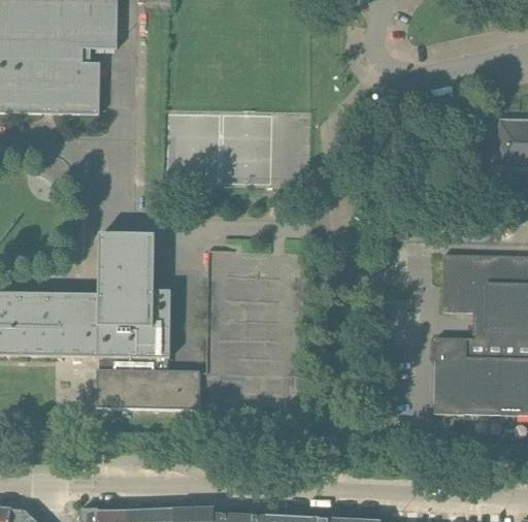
[(167,369),(167,356),(169,356),(170,289),(154,289),(155,233),(100,232),(99,295),(0,292),(0,109),(99,111),(100,61),(89,61),(90,45),(117,46),(118,0),(0,0),(0,353),(99,355),(99,367),(96,367),(96,405),(106,405),(106,406),(200,409),(200,369),(167,369)]
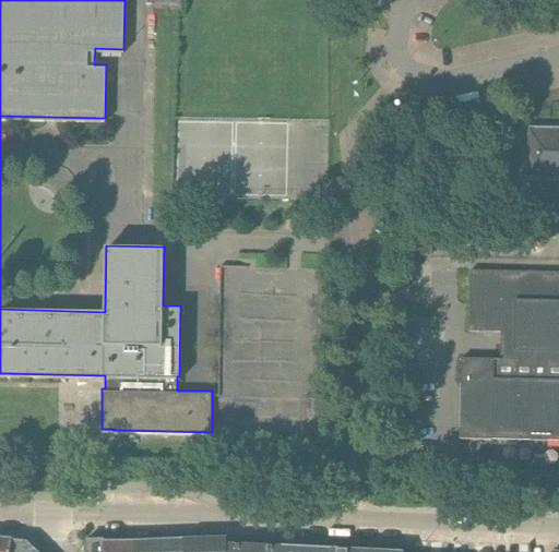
[(558,123),(528,123),(527,176),(558,176),(558,123)]
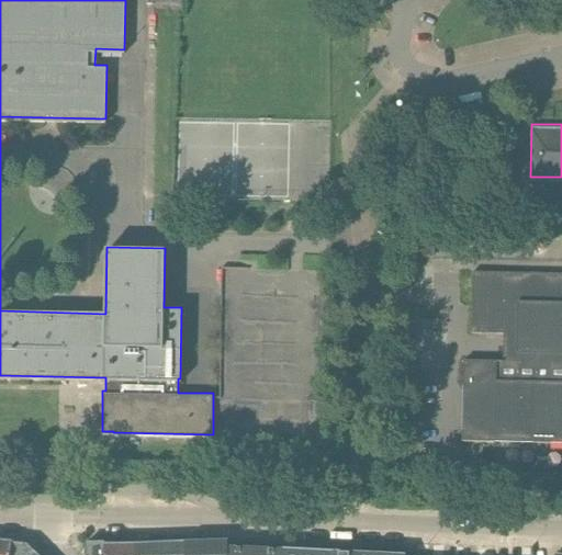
[(248,308),(248,294),(258,294),(258,285),(248,285),(248,260),(223,261),(224,308),(248,308)]
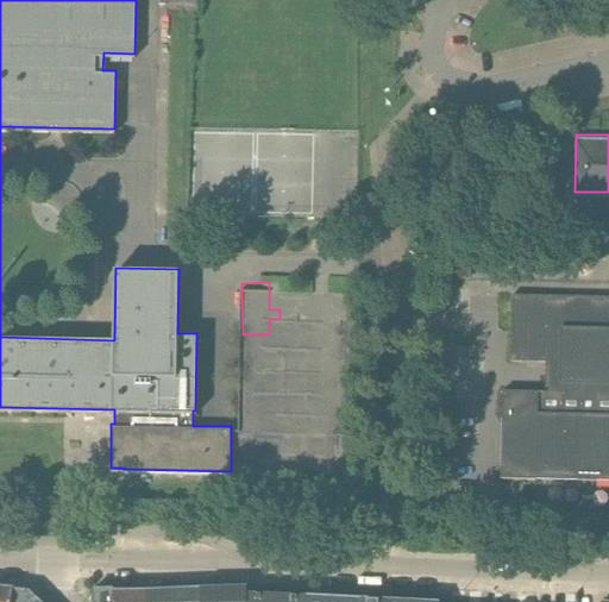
[(608,292),(513,290),(512,356),(546,357),(545,387),(502,387),(501,474),(608,475),(608,292)]
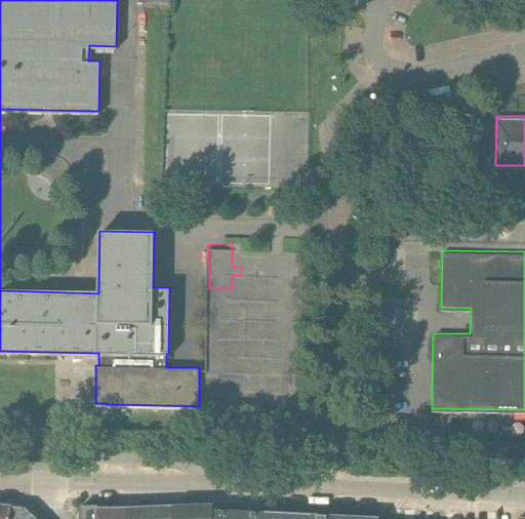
[(0,518),(27,518),(33,513),(25,506),(0,503),(0,518)]
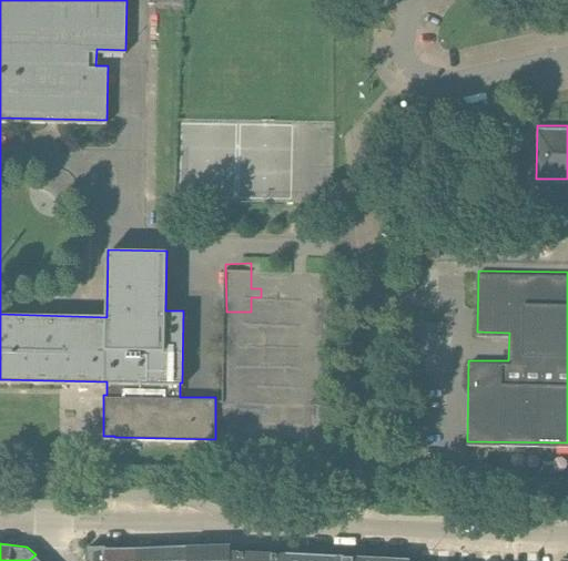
[(138,560),(138,546),(105,547),(105,543),(87,543),(87,560),(88,560),(138,560)]
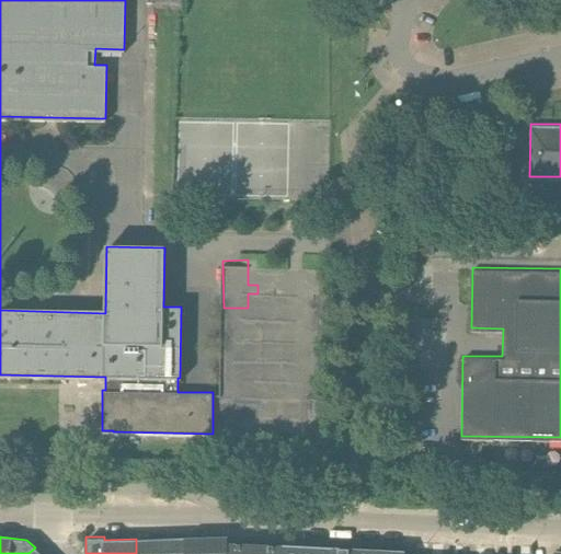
[(187,538),(186,553),(227,553),(228,542),(227,537),(187,538)]
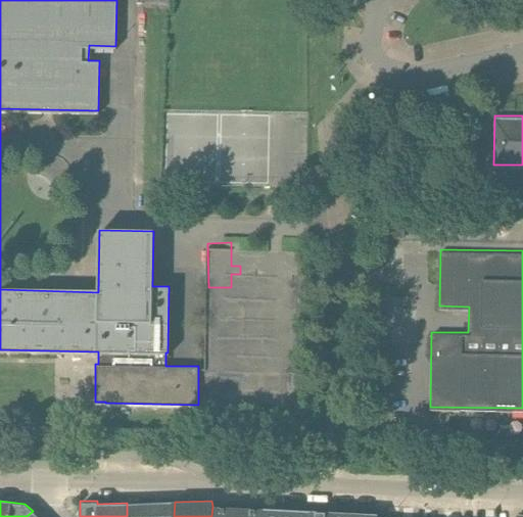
[(174,516),(175,502),(127,503),(127,516),(174,516)]
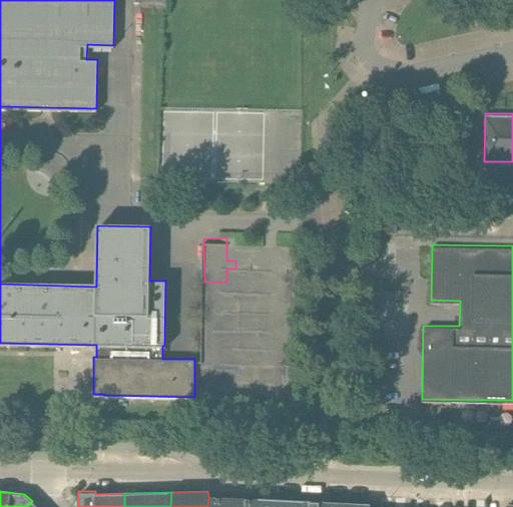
[(233,506),(234,497),(208,496),(207,506),(233,506)]
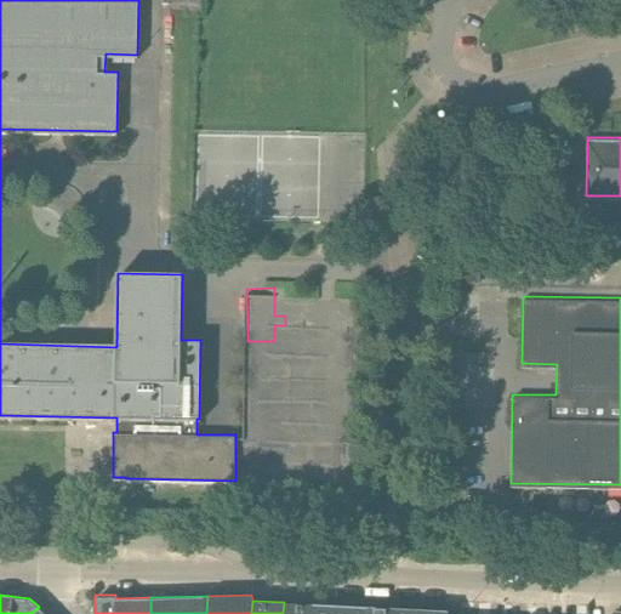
[(283,613),(311,613),(312,604),(284,602),(283,613)]
